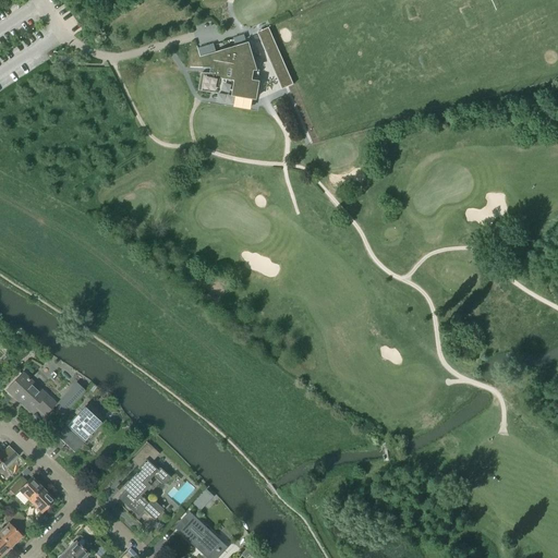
[(271,31),(261,35),(286,93),(295,87),(271,31)]
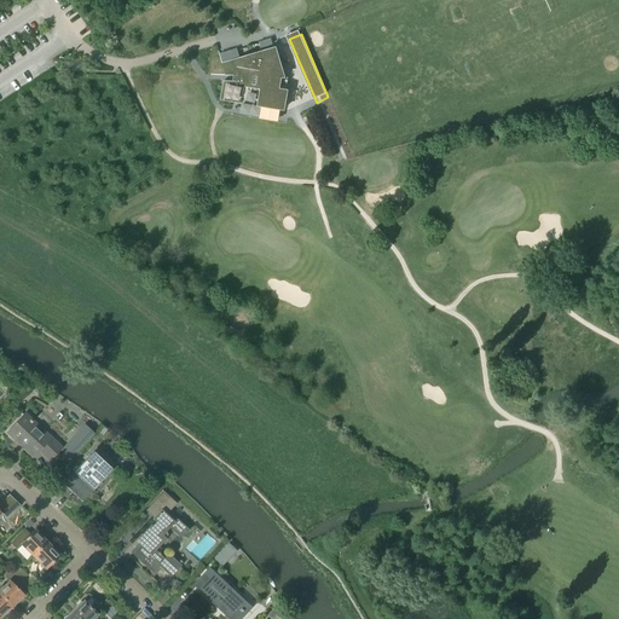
[(259,45),(261,53),(273,50),(273,47),(271,41),(259,45)]
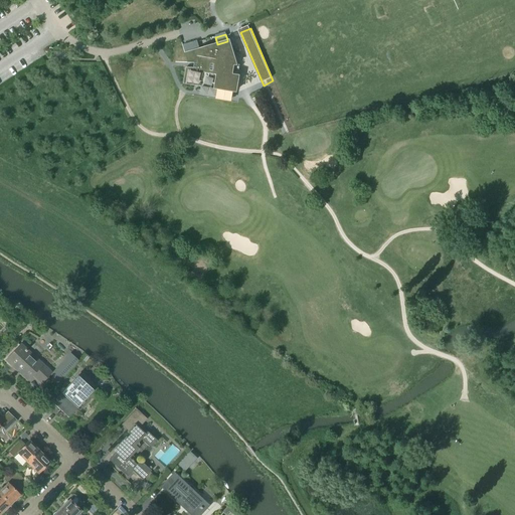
[(186,68),(183,83),(201,87),(201,92),(217,95),(218,86),(225,87),(225,91),(233,93),(236,75),(237,65),(227,65),(229,48),(227,41),(217,44),(200,49),(185,53),(188,63),(194,63),(193,68),(186,68)]
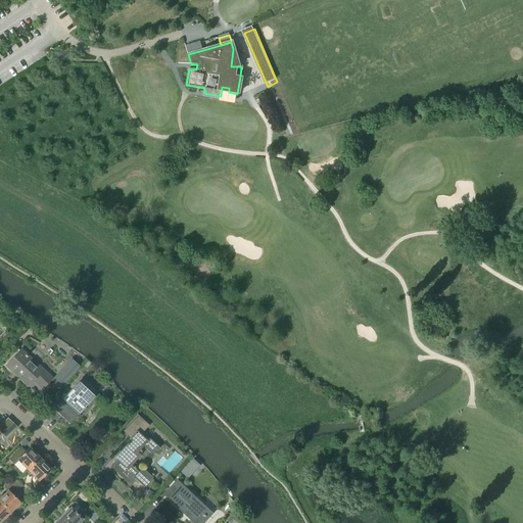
[(201,43),(186,47),(188,54),(203,50),(201,43)]
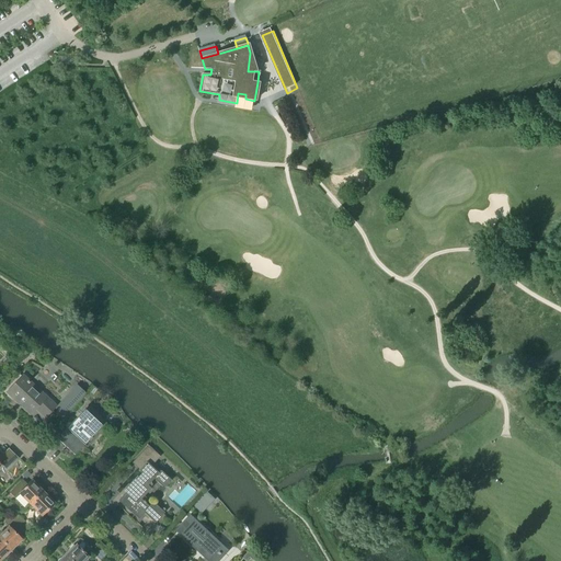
[(2,363),(7,367),(11,361),(8,357),(2,363)]
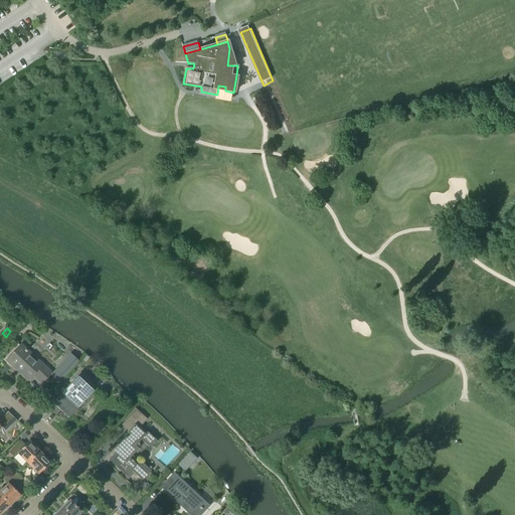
[(51,372),(22,344),(6,361),(27,380),(32,375),(41,383),(51,372)]
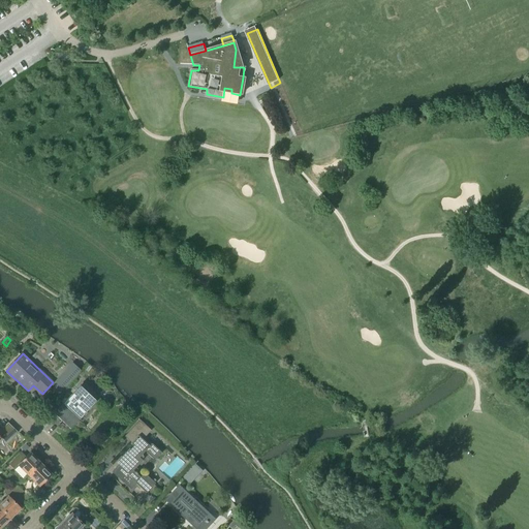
[(95,369),(87,363),(82,370),(90,376),(95,369)]
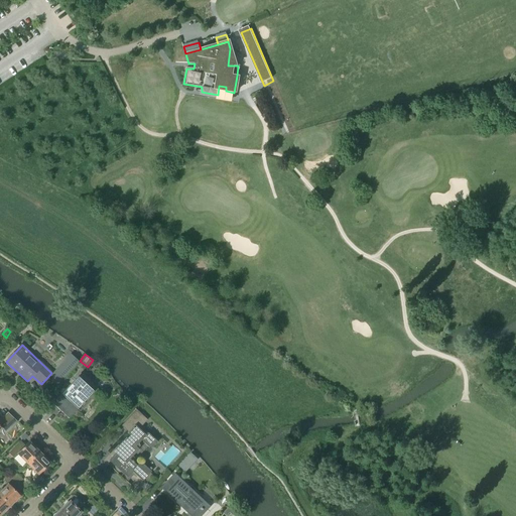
[(65,366),(56,375),(61,379),(78,362),(71,355),(61,364),(65,366)]
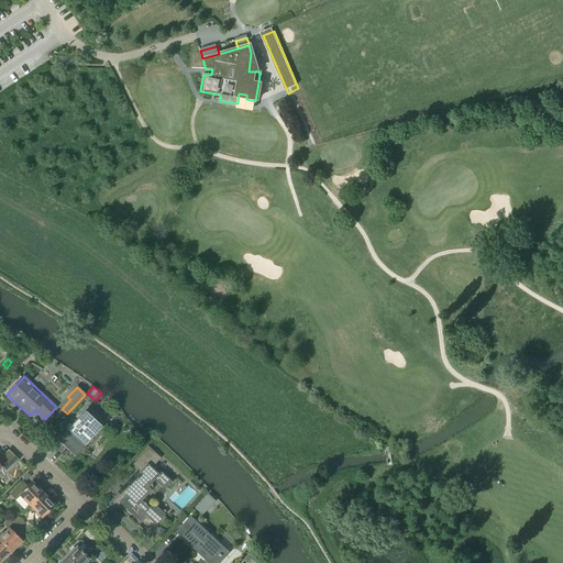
[(100,434),(108,426),(88,407),(57,440),(75,456),(98,432),(100,434)]
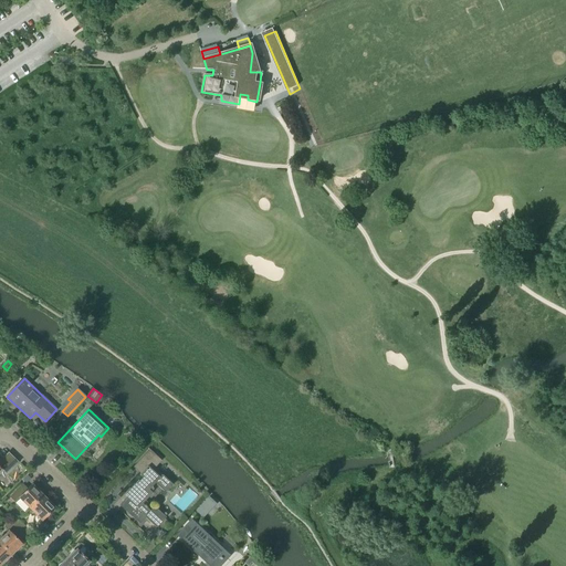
[(152,470),(154,468),(155,469),(161,461),(150,450),(134,468),(140,473),(139,474),(142,475),(124,494),(127,496),(121,504),(129,512),(126,516),(139,528),(148,520),(156,526),(165,516),(154,506),(154,507),(144,499),(154,489),(152,485),(155,482),(165,491),(171,483),(161,474),(159,477),(152,470)]
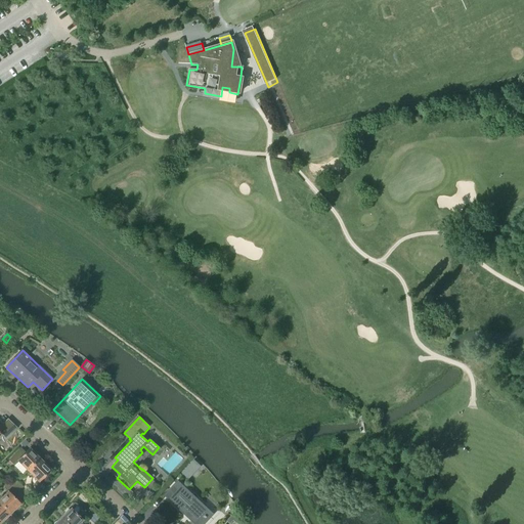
[(0,437),(2,436),(5,439),(12,433),(0,421),(0,437)]
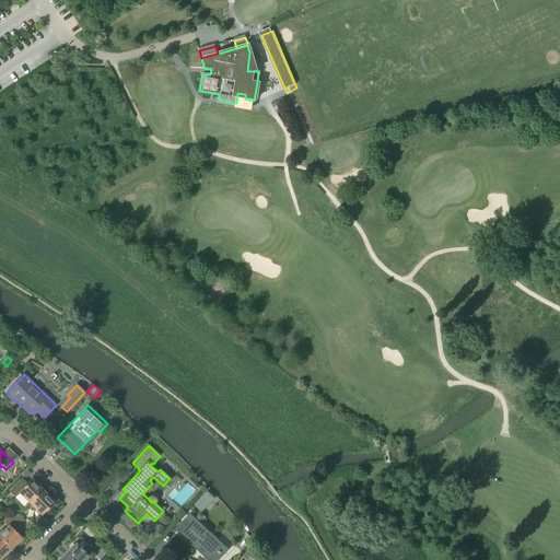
[(19,493),(28,503),(43,490),(32,479),(26,485),(22,480),(10,492),(14,497),(19,493)]
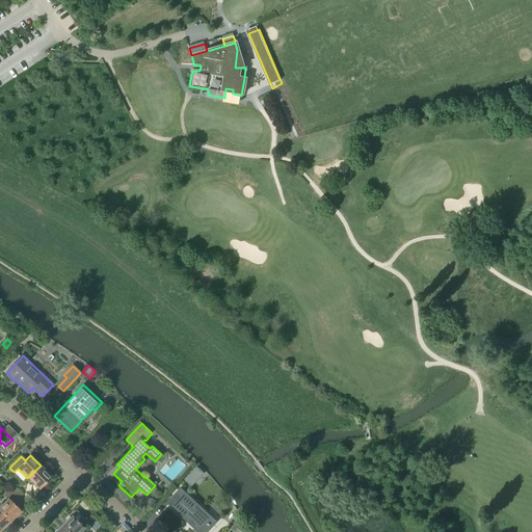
[(41,466),(27,478),(40,489),(52,477),(41,466)]
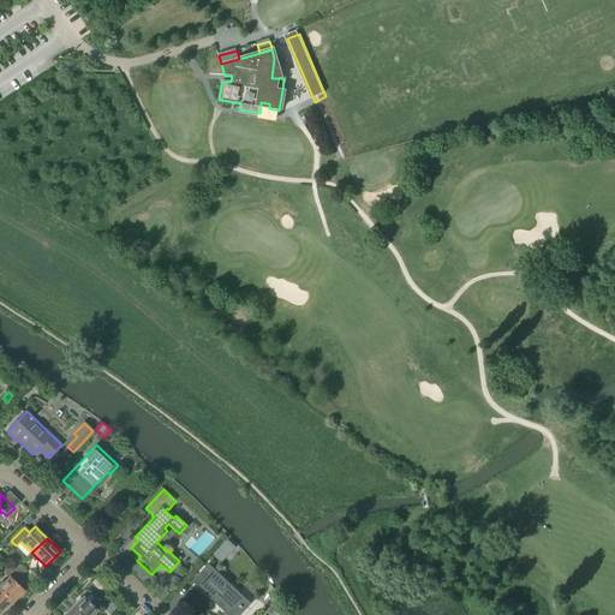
[(218,551),(213,556),(221,563),(226,559),(218,551)]
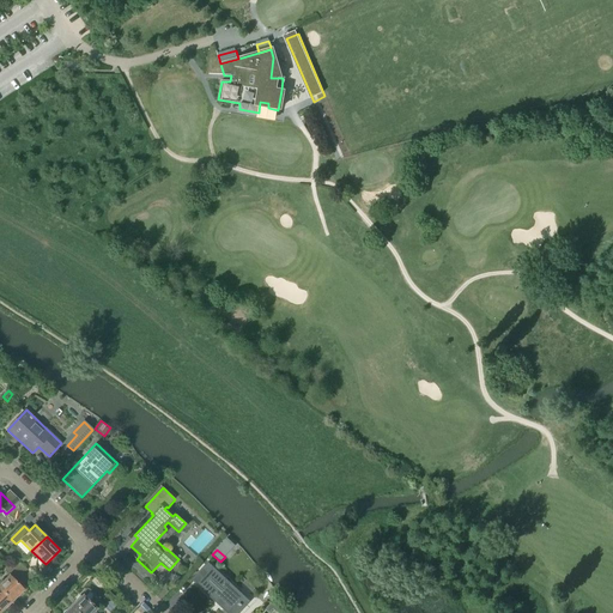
[(19,563),(13,569),(14,571),(25,581),(26,582),(32,576),(19,563)]
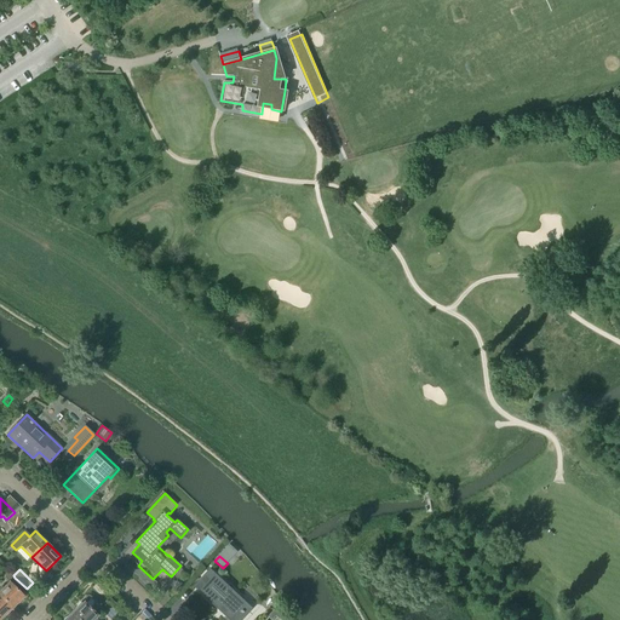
[(208,580),(199,591),(229,619),(235,619),(250,606),(211,569),(205,577),(208,580)]
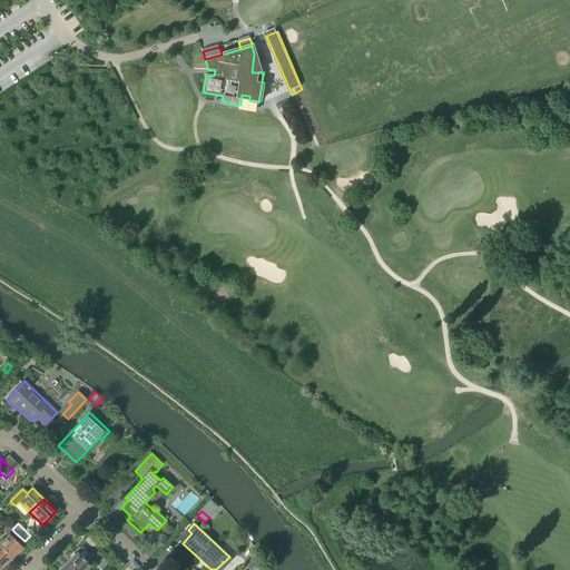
[(13,531),(12,529),(9,526),(5,530),(9,534),(0,542),(0,547),(11,559),(22,548),(20,547),(25,541),(23,540),(13,531)]
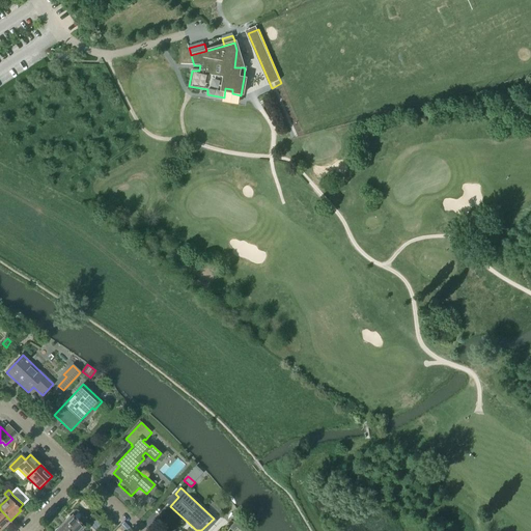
[(0,529),(1,530),(10,521),(0,509),(0,529)]
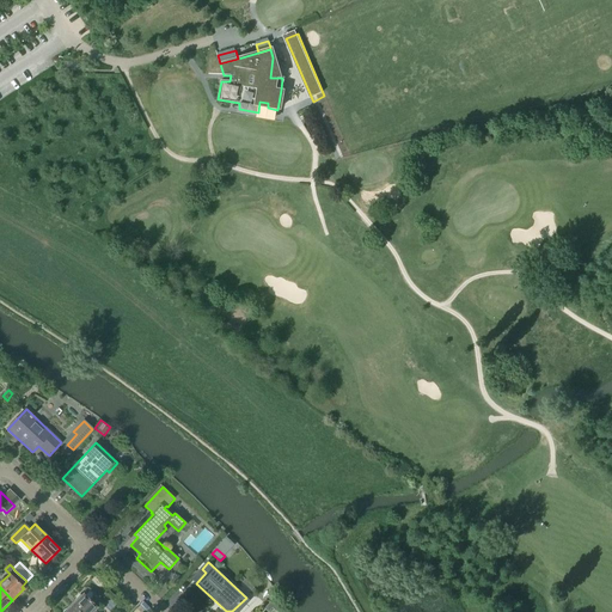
[(95,611),(93,611),(97,609),(83,594),(72,606),(77,611),(95,611)]
